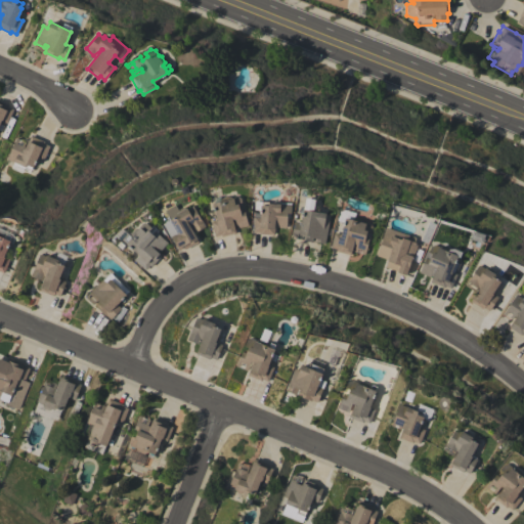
[(13,110),(6,124),(0,121),(0,100),(8,104),(7,106),(13,110)]
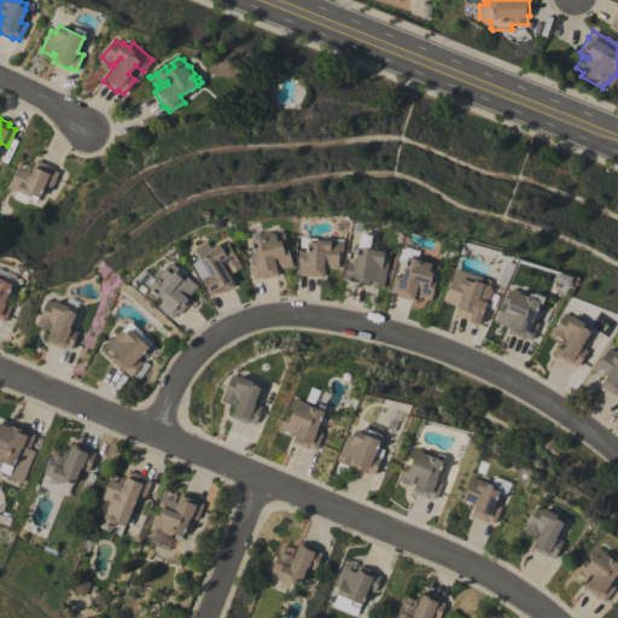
[(7,187),(19,163),(22,164),(19,169),(25,172),(28,167),(31,169),(35,159),(52,167),(51,169),(58,173),(51,188),(44,185),(39,197),(36,197),(34,202),(27,198),(28,197),(7,187)]
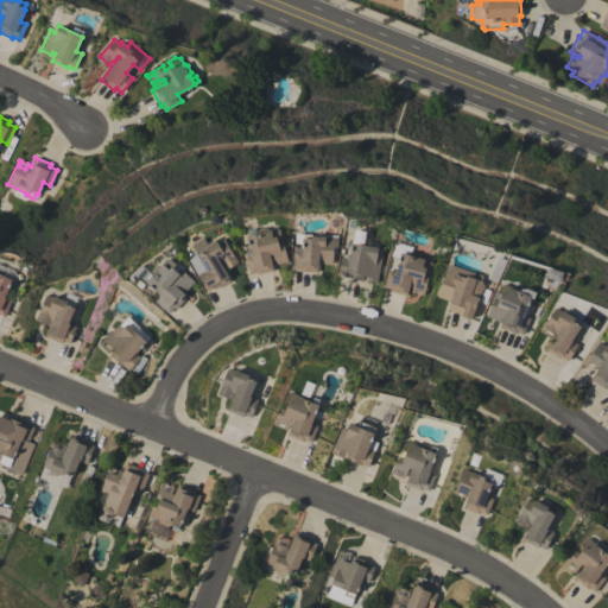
[(248,274),(245,258),(251,255),(245,230),(258,228),(258,229),(266,227),(267,229),(274,227),(279,230),(282,238),(276,239),(278,245),(283,244),(287,261),(284,263),(282,257),(276,258),(278,264),(274,265),(272,254),(270,254),(273,270),(255,274),(255,272),(248,274)]
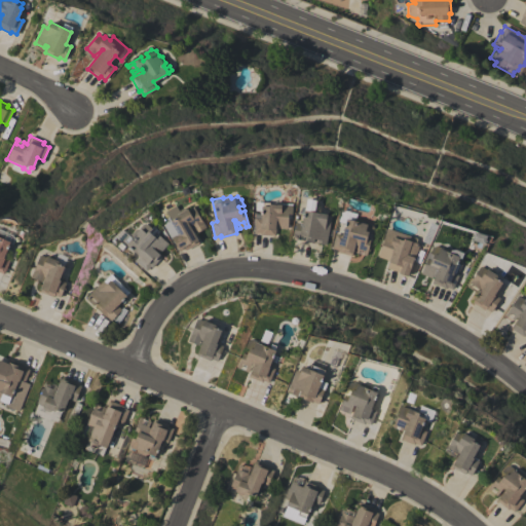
[(330,221),(326,245),(298,239),(299,238),(293,236),(295,222),(302,223),(306,198),(316,200),(314,212),(327,214),(326,220),(330,221)]
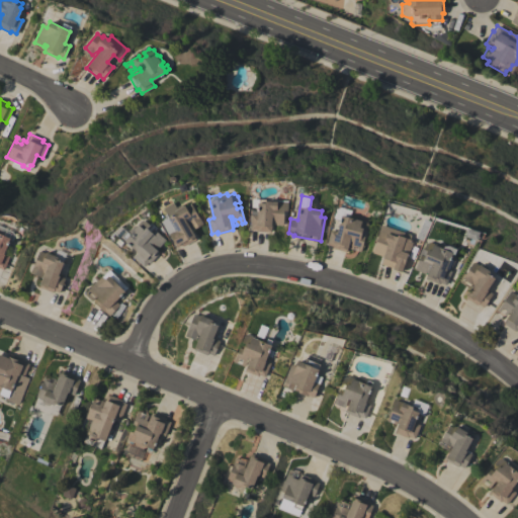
[(251,198),(265,199),(265,200),(277,201),(277,200),(287,200),(286,210),(283,210),(282,225),(271,224),(270,232),(256,231),(256,230),(250,230),(251,214),(256,214),(257,207),(251,206),(251,198)]
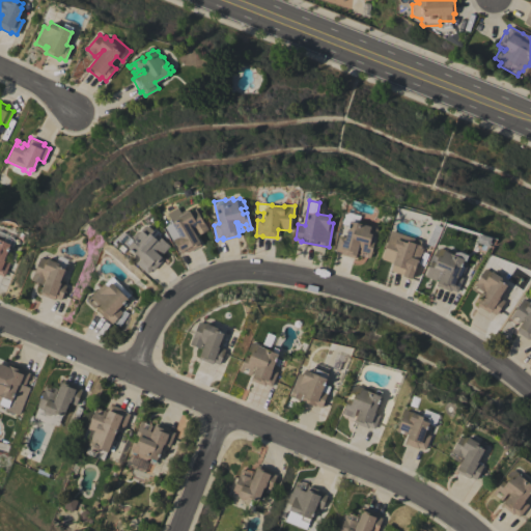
[(195,208),(207,229),(198,235),(195,230),(193,232),(200,245),(188,252),(187,251),(182,253),(166,227),(172,223),(168,215),(177,208),(180,213),(185,211),(190,211),(195,208)]
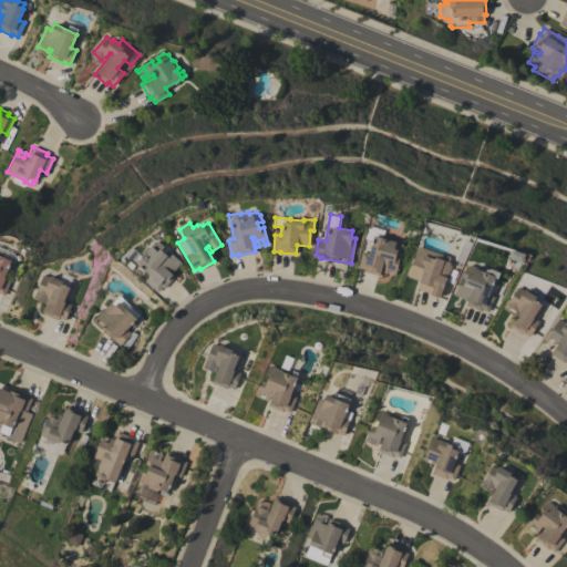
[(357,267),(361,251),(368,254),(373,236),(381,238),(382,235),(394,238),(393,239),(400,241),(402,245),(400,253),(397,251),(394,258),(399,259),(394,275),(391,274),(392,270),(387,269),(385,272),(382,272),(384,265),(382,264),(379,276),(363,271),(363,269),(357,267)]
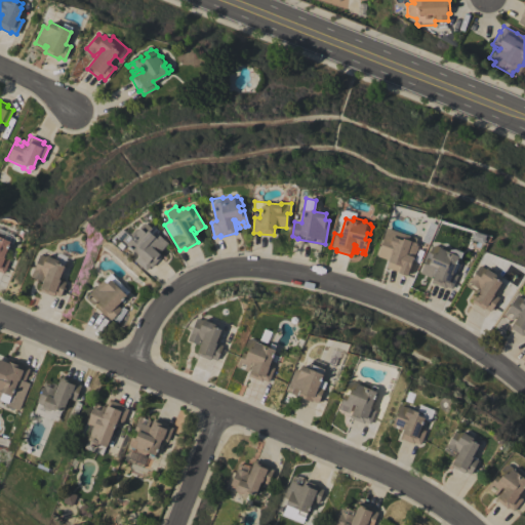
[(421,241),(430,220),(437,225),(429,244),(421,241)]
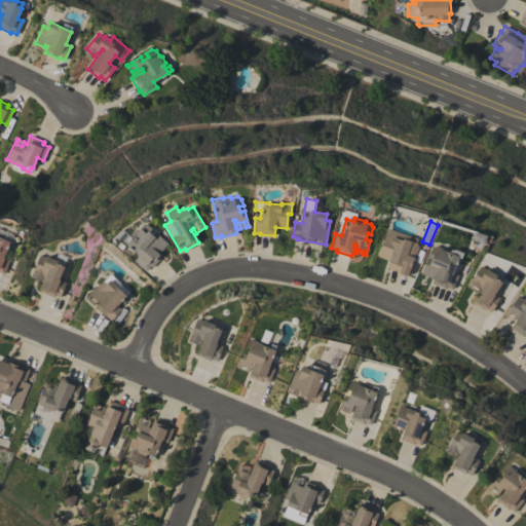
[(146,271),(134,260),(139,256),(126,245),(127,243),(124,240),(127,237),(128,237),(137,228),(139,230),(145,223),(151,228),(153,226),(159,231),(156,233),(167,243),(158,254),(161,256),(151,267),(150,266),(146,271)]
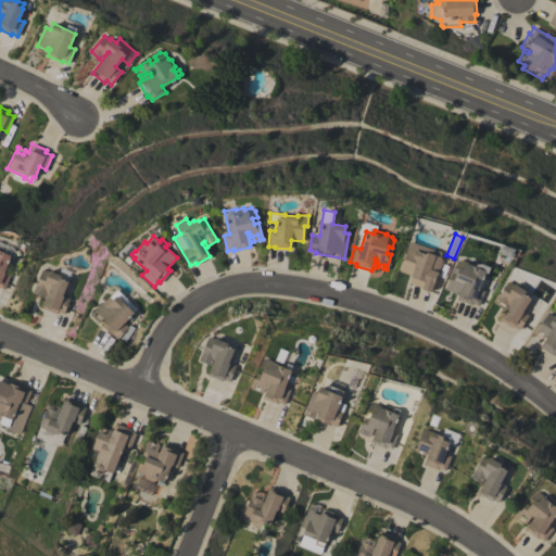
[(409,241),(441,252),(439,257),(441,257),(430,291),(421,289),(421,288),(408,283),(412,276),(399,272),(409,241)]
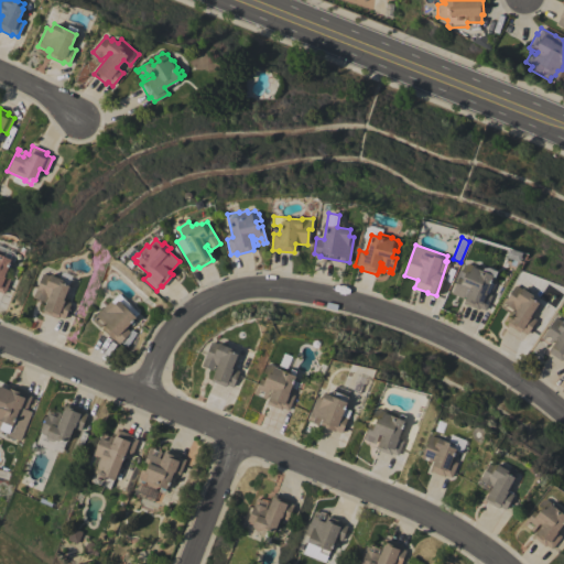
[(0,251),(2,252),(3,257),(6,252),(10,255),(9,259),(10,259),(4,277),(9,279),(4,294),(0,292),(0,251)]
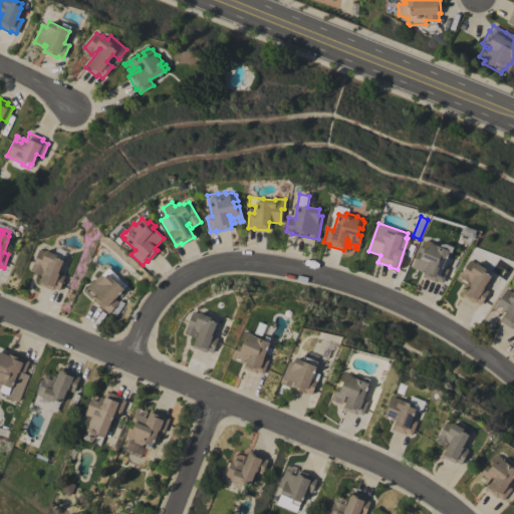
[(411,267),(418,253),(421,254),(424,249),(420,247),(422,241),(426,240),(431,242),(434,241),(441,245),(445,244),(453,247),(450,252),(448,252),(446,256),(451,258),(447,268),(448,269),(442,283),(436,280),(436,282),(422,275),(423,272),(424,273),(426,267),(423,266),(421,271),(411,267)]
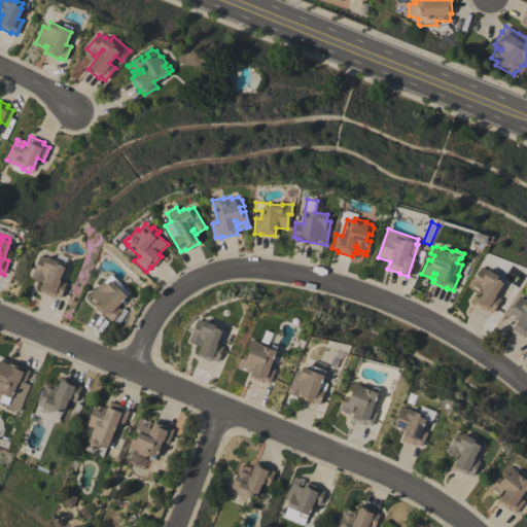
[(31,278),(40,255),(46,257),(50,255),(54,256),(56,260),(58,260),(59,265),(64,267),(59,280),(66,283),(60,297),(54,295),(54,297),(39,292),(43,283),(31,278)]
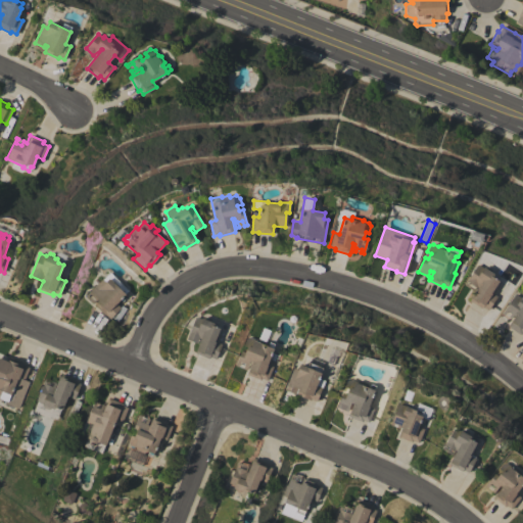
[(477,265),(483,269),(483,268),(484,268),(487,267),(490,269),(491,272),(493,274),(494,277),(493,278),(498,281),(490,292),(496,296),(487,311),(483,306),(481,308),(470,300),(478,287),(475,286),(472,290),(464,285),(477,265)]
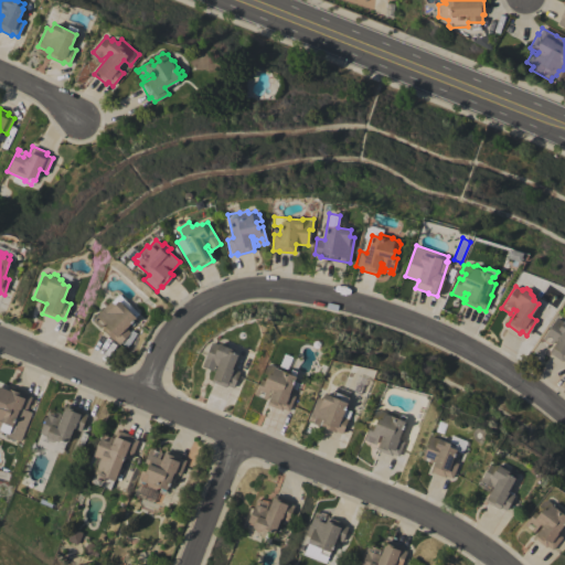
[(130,332),(119,344),(115,340),(114,341),(102,329),(107,323),(106,322),(100,328),(92,320),(109,301),(110,302),(118,295),(138,313),(135,317),(136,318),(126,328),(130,332)]
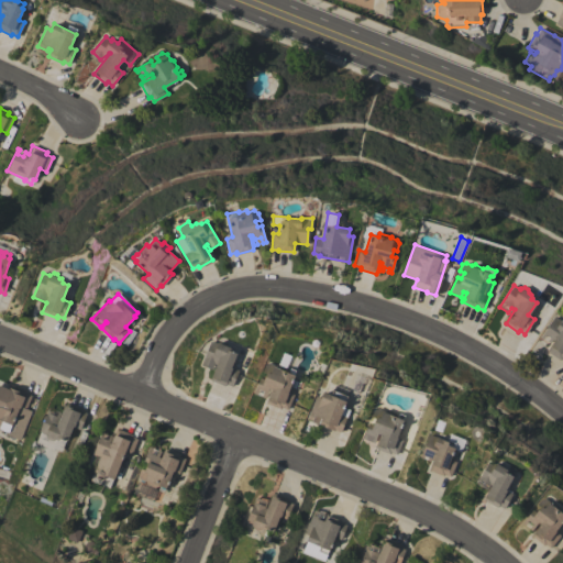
[(554,316),(561,321),(562,317),(562,360),(561,359),(560,360),(547,351),(550,345),(551,346),(554,341),(552,340),(550,343),(547,342),(550,337),(545,334),(543,339),(541,337),(554,316)]
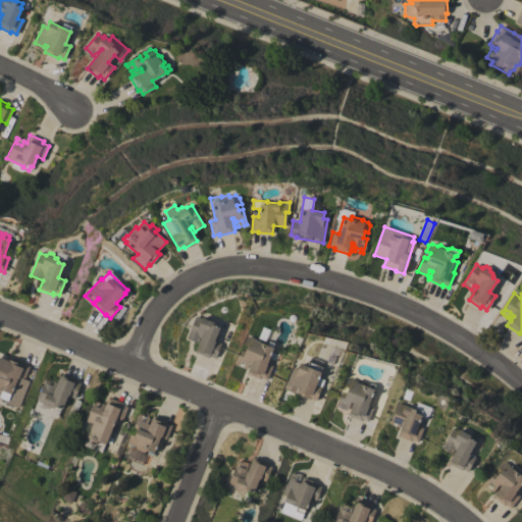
[(187,338),(196,316),(214,323),(213,325),(219,328),(214,341),(221,344),(215,359),(209,356),(208,358),(195,353),(201,338),(199,337),(197,343),(187,338)]
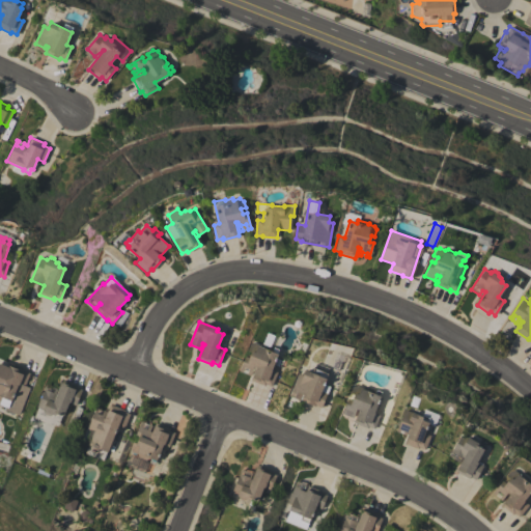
[(239,371),(245,357),(249,358),(251,353),(247,351),(250,344),(254,343),(259,345),(262,344),(270,347),(272,352),(273,347),(278,350),(276,354),(277,354),(271,369),(277,372),(271,386),(266,384),(264,386),(250,380),(255,368),(253,366),(249,374),(247,373),(249,369),(244,367),(242,372),(239,371)]
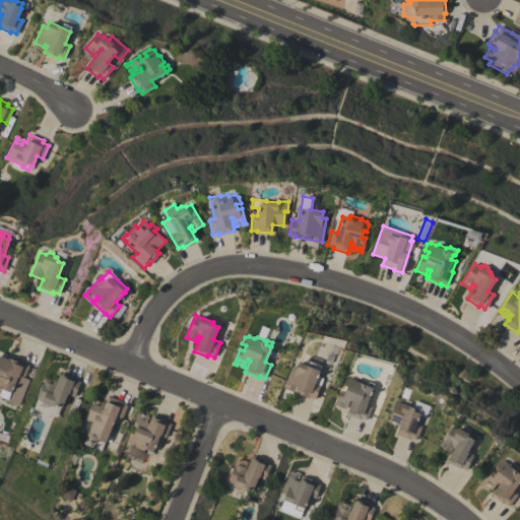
[(0,355),(8,360),(10,354),(23,361),(22,363),(28,366),(23,378),(28,380),(17,406),(5,401),(7,398),(0,394),(0,355)]
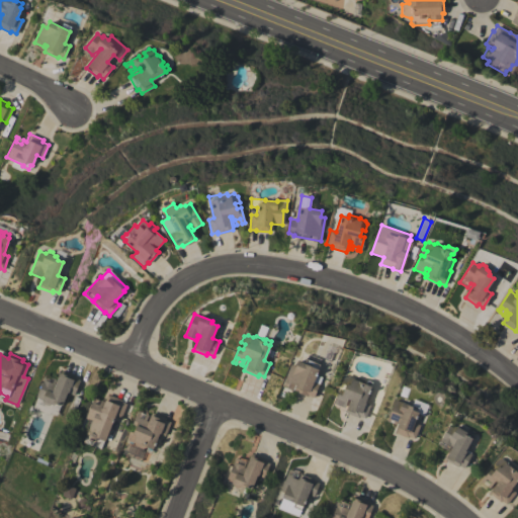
[(297,361),(318,369),(316,374),(322,376),(313,397),(308,395),(308,397),(293,391),(295,385),(293,384),(291,391),(282,386),(290,364),(294,366),(297,361)]
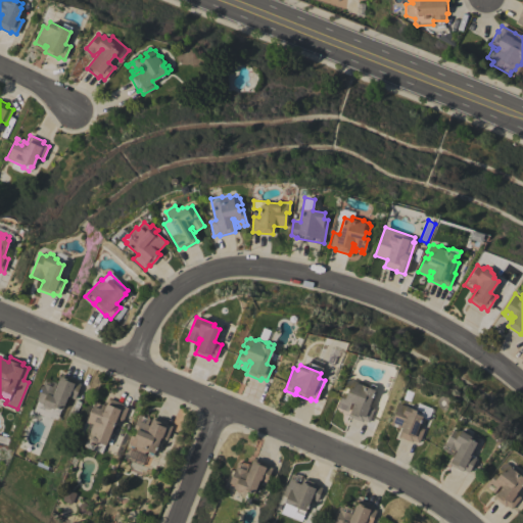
[(61,374),(76,379),(75,381),(81,384),(75,399),(68,396),(62,410),(60,409),(56,420),(49,417),(48,418),(39,414),(39,413),(34,410),(37,401),(36,400),(45,379),(56,383),(54,388),(55,388),(61,374)]
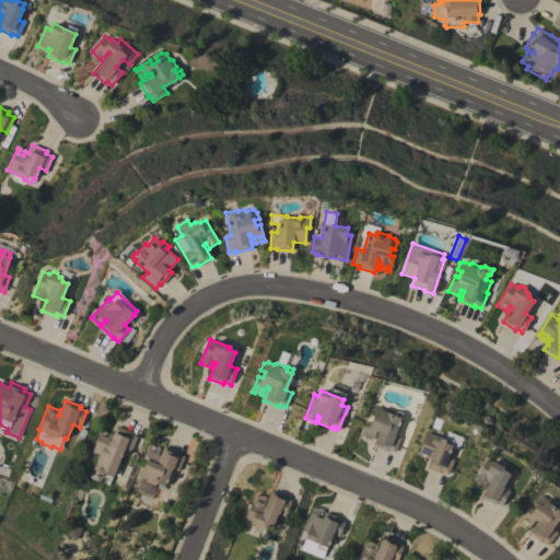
[(361,435),(366,421),(371,422),(374,416),(370,415),(372,407),(376,406),(382,408),(384,407),(393,410),(395,416),(397,411),(401,413),(399,418),(401,418),(394,434),(400,438),(394,452),(388,450),(387,451),(373,445),(378,432),(375,431),(372,441),(361,435)]
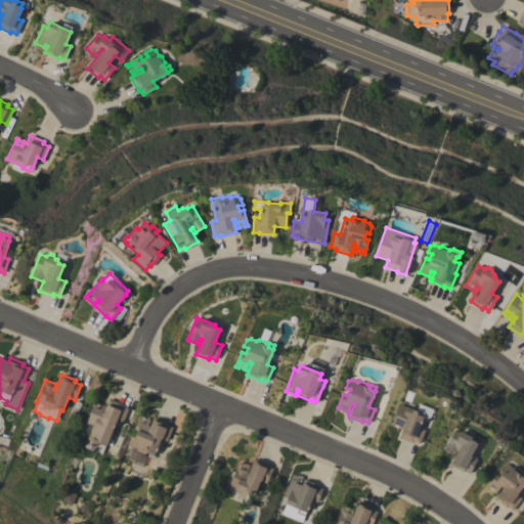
[(86,424),(95,401),(97,402),(95,407),(99,409),(101,404),(105,406),(108,398),(122,404),(122,406),(128,408),(123,422),(117,420),(105,446),(104,445),(101,453),(83,446),(87,437),(88,438),(92,426),(86,424)]
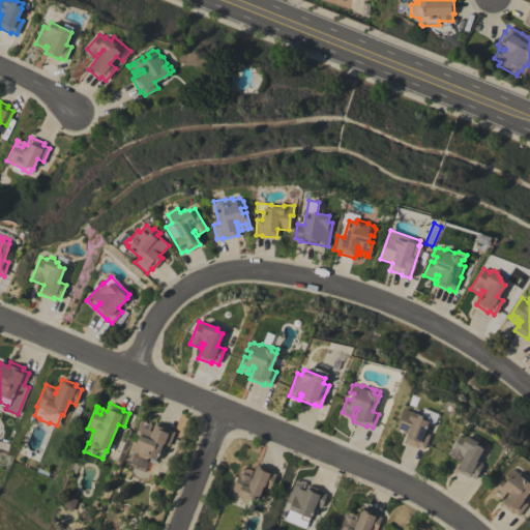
[(395,431),(405,409),(411,412),(411,411),(422,416),(421,419),(428,421),(423,433),(430,436),(423,449),(418,446),(417,448),(404,442),(406,435),(395,431)]
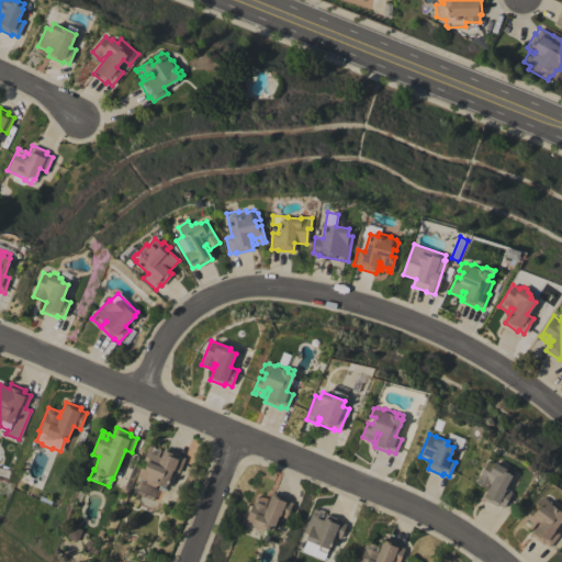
[(143,462),(149,446),(160,450),(158,457),(160,458),(165,448),(179,453),(179,456),(184,458),(179,473),(172,470),(166,487),(165,486),(163,491),(158,489),(159,484),(155,486),(146,483),(145,480),(144,480),(143,482),(139,480),(139,479),(137,474),(141,467),(145,469),(147,463),(143,462)]
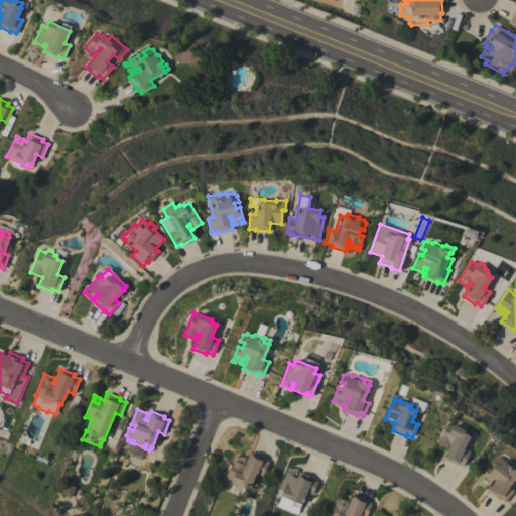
[(447,422),(453,425),(458,423),(462,426),(462,428),(465,429),(466,432),(465,433),(471,436),(464,449),(470,453),(462,466),(457,463),(456,465),(443,458),(450,444),(448,443),(445,448),(436,443),(447,422)]
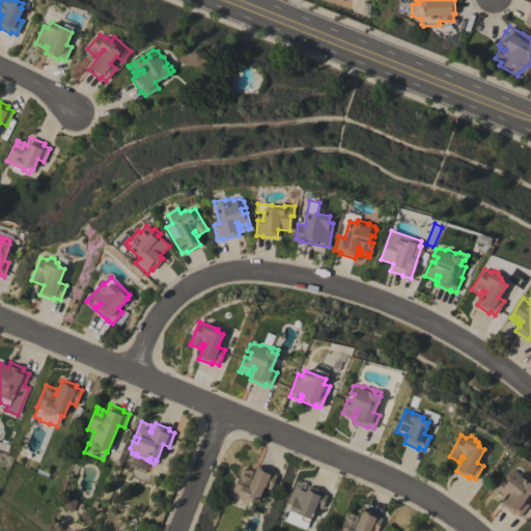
[(232,492),(241,469),(254,474),(257,466),(271,471),(270,473),(276,475),(270,490),(263,487),(258,500),(252,498),(251,499),(248,500),(247,499),(243,501),(240,499),(238,495),(232,492)]
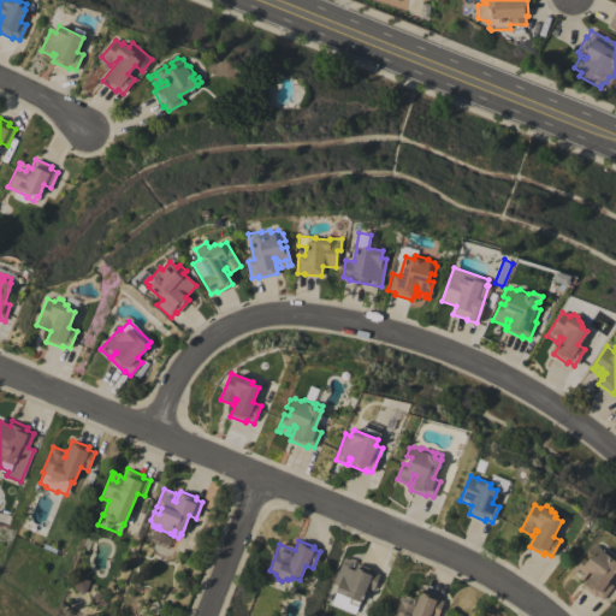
[(582,557),(587,561),(591,555),(587,552),(592,546),(597,545),(602,550),(605,549),(612,556),(614,560),(614,561),(615,558),(615,569),(608,581),(614,586),(603,599),(597,594),(594,597),(581,586),(591,574),(588,572),(581,580),(579,579),(584,573),(578,569),(574,574),(572,573),(582,557)]
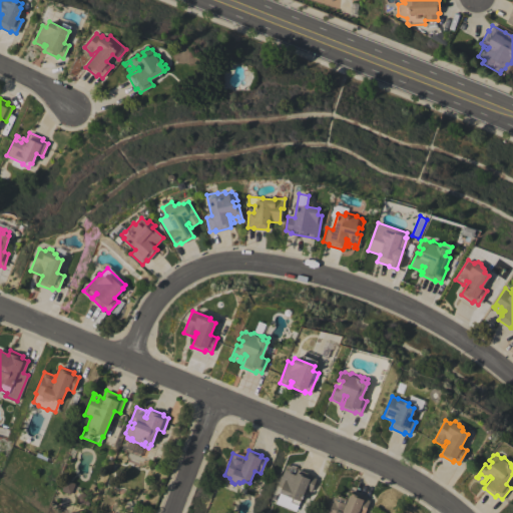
[(277,486),(286,464),(296,468),(294,473),(296,474),(298,469),(311,475),(311,476),(316,478),(310,492),(305,490),(300,501),(299,500),(298,505),(290,502),(292,498),(279,493),(282,488),(277,486)]
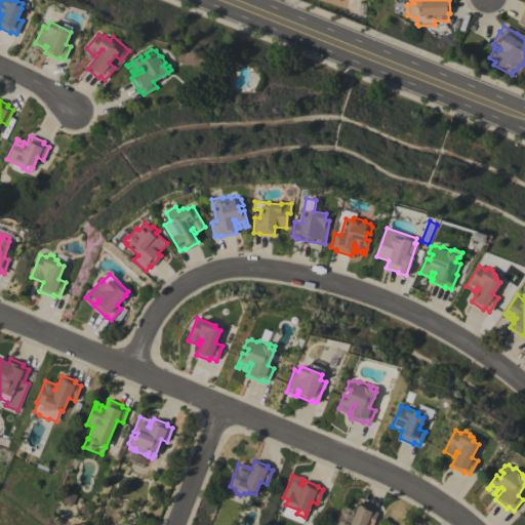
[(335,524),(342,507),(354,511),(352,516),(354,517),(359,502),(372,508),(371,510),(377,512),(372,524),(335,524)]
